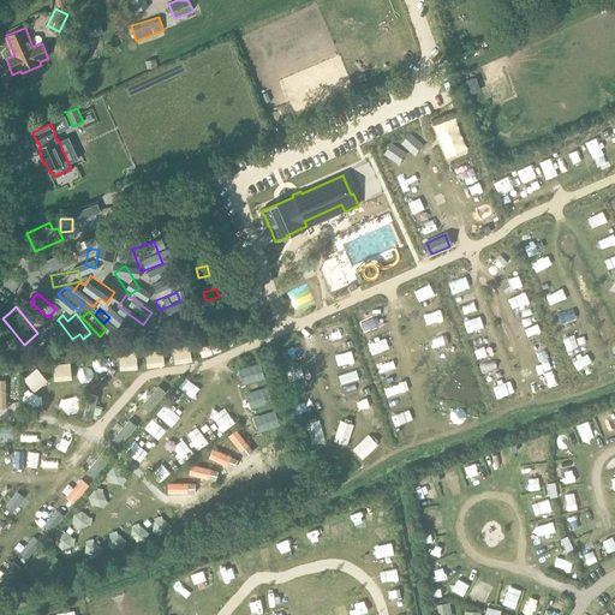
[(135,360),(126,348),(114,356),(123,368),(135,360)]
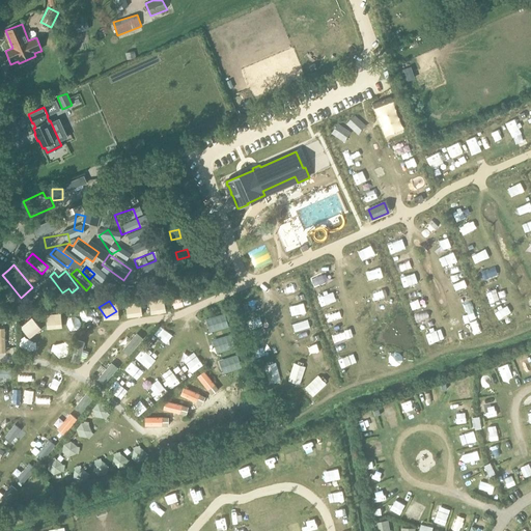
[(210,331),(226,325),(222,313),(205,318),(210,331)]
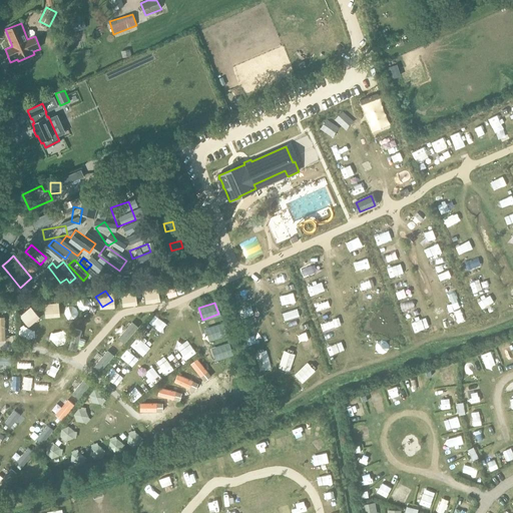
[(146,330),(153,323),(149,318),(142,325),(146,330)]
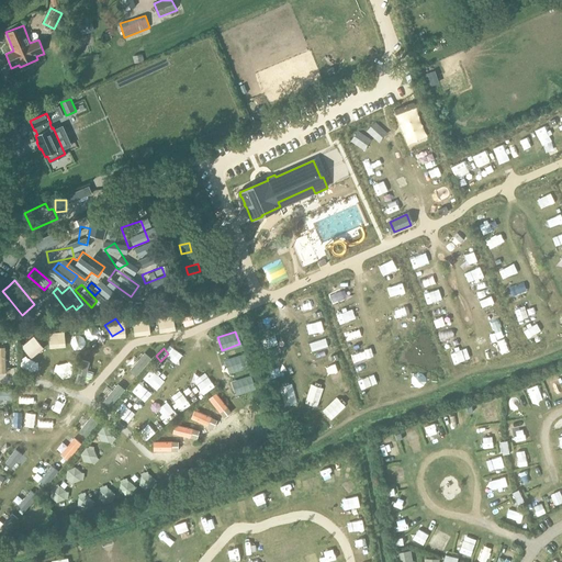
[(93,361),(92,349),(83,349),(83,362),(93,361)]
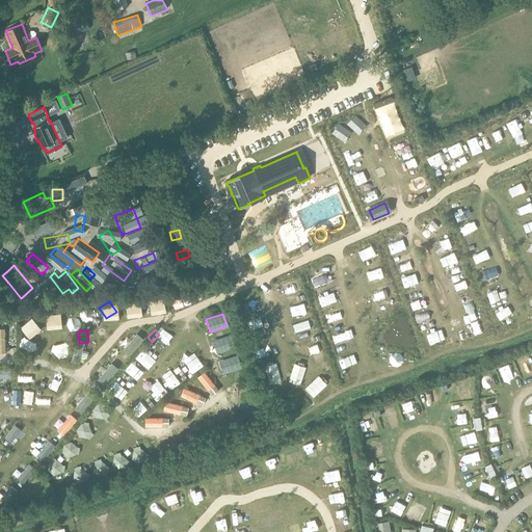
[(125,351),(131,356),(144,339),(138,334),(125,351)]
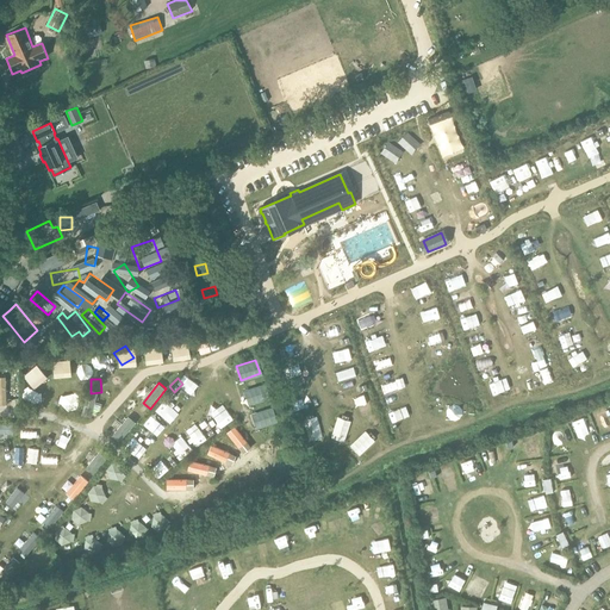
[(246,400),(265,398),(263,385),(244,387),(246,400)]
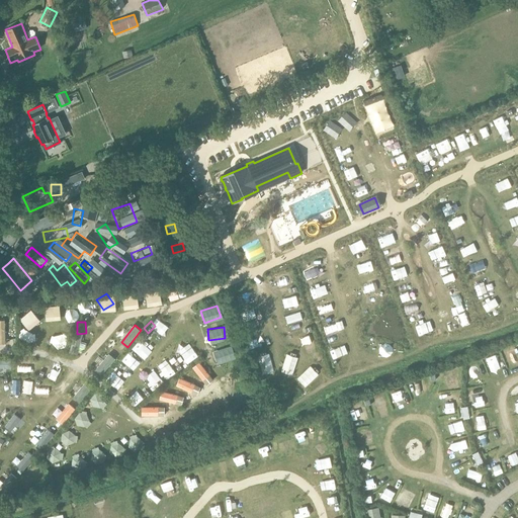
[(21,346),(34,339),(30,332),(27,334),(23,329),(14,335),(21,346)]
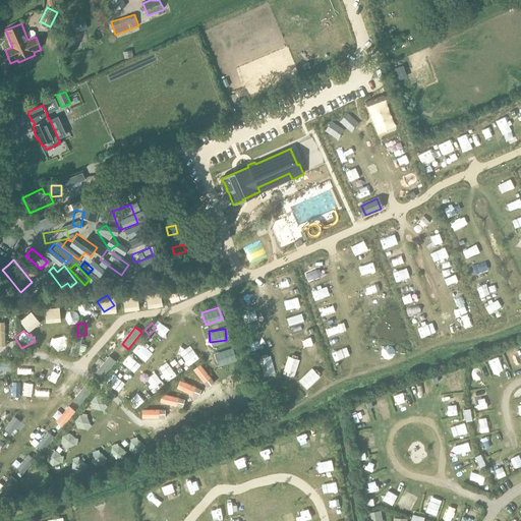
[(49,337),(51,350),(63,349),(62,336),(49,337)]
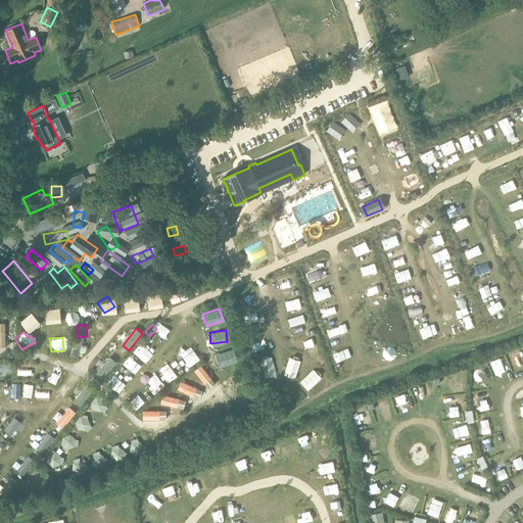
[(136,352),(142,343),(138,340),(132,349),(136,352)]
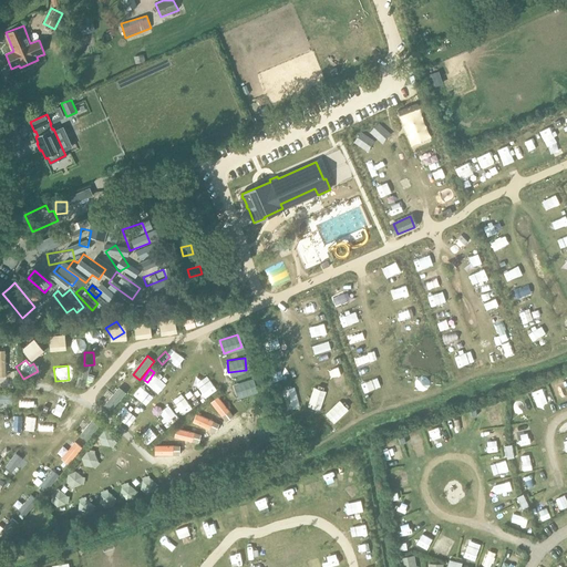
[(79,373),(76,387),(88,389),(90,375),(79,373)]
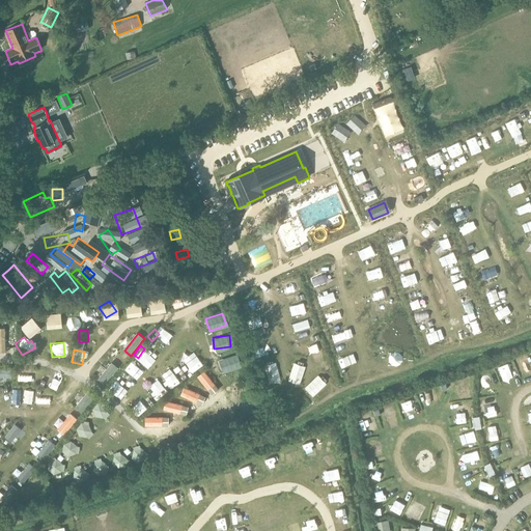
[(99,380),(105,386),(119,368),(113,363),(99,380)]
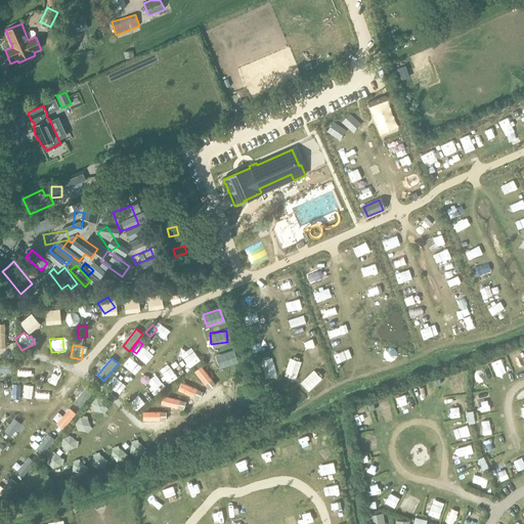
[(216,385),(202,367),(194,373),(210,391),(216,385)]
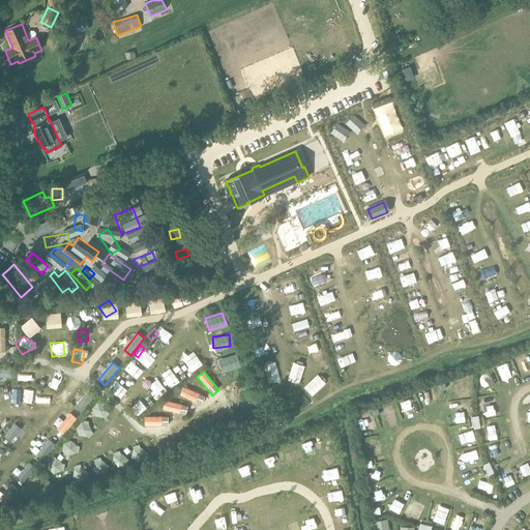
[(205,396),(183,387),(180,395),(202,405),(205,396)]
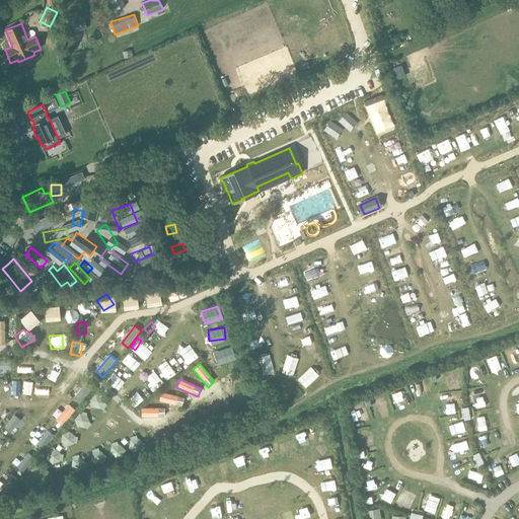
[(147,387),(150,391),(159,385),(156,380),(147,387)]
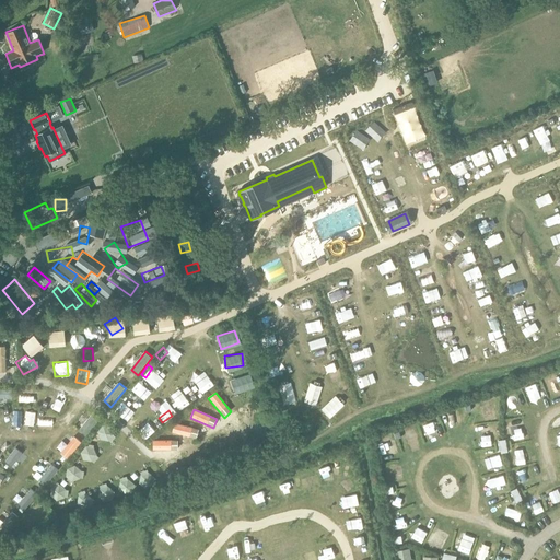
[(81,430),(88,435),(102,417),(95,411),(81,430)]
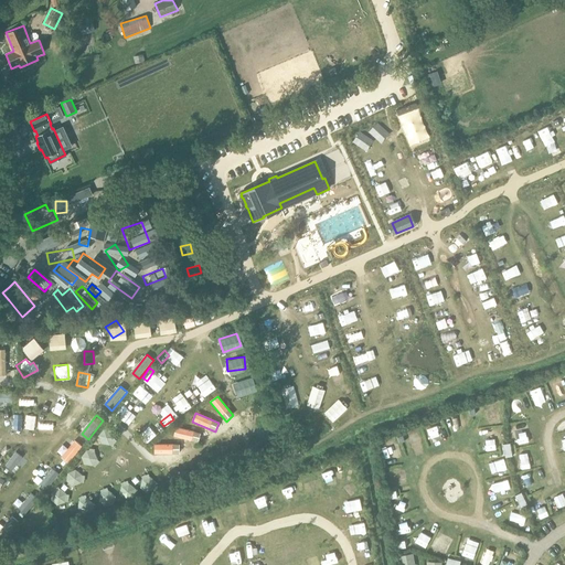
[(200,434),(176,427),(173,437),(198,443),(200,434)]
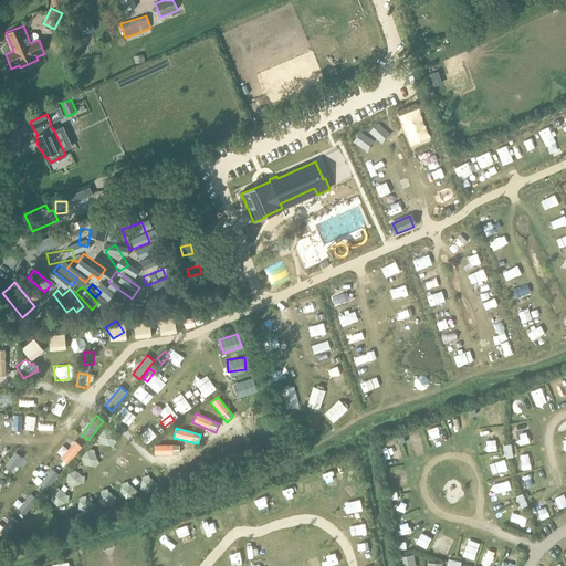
[(498,431),(485,431),(486,444),(499,443),(498,431)]
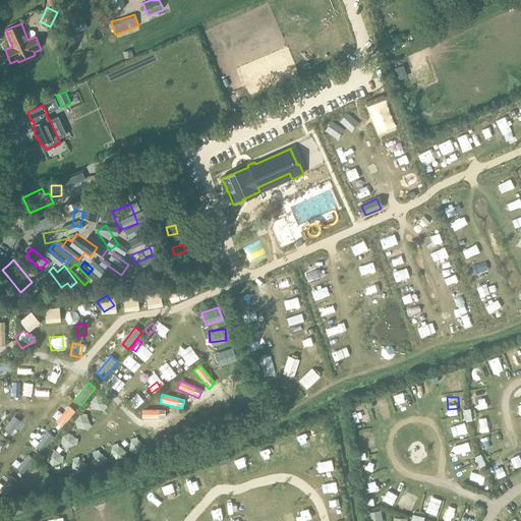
[(352,416),(363,412),(360,403),(349,407),(352,416)]
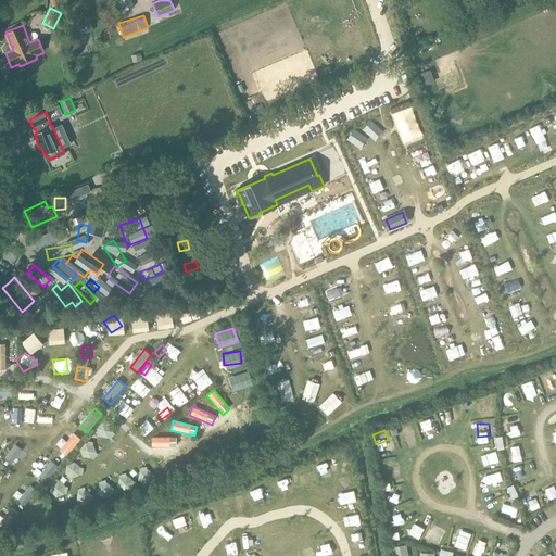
[(62,451),(68,456),(81,440),(74,434),(62,451)]
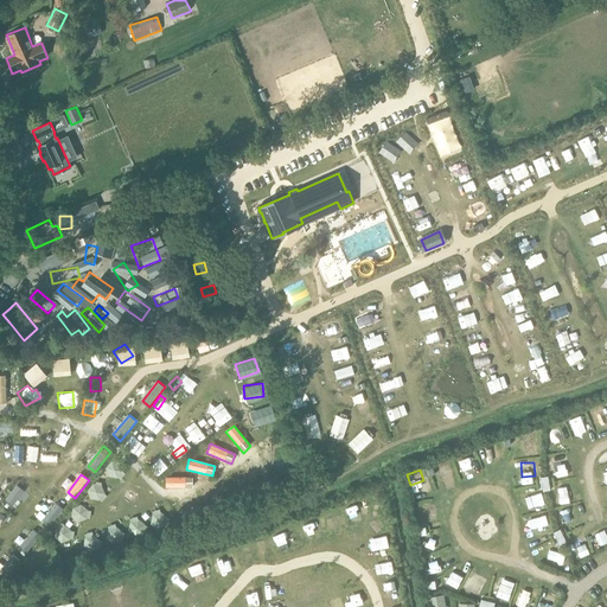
[(548,475),(541,478),(543,492),(550,490),(548,475)]
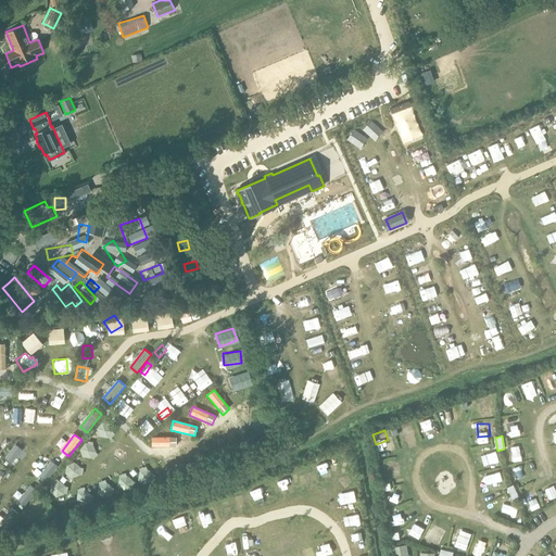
[(176,438),(152,438),(151,447),(176,447),(176,438)]
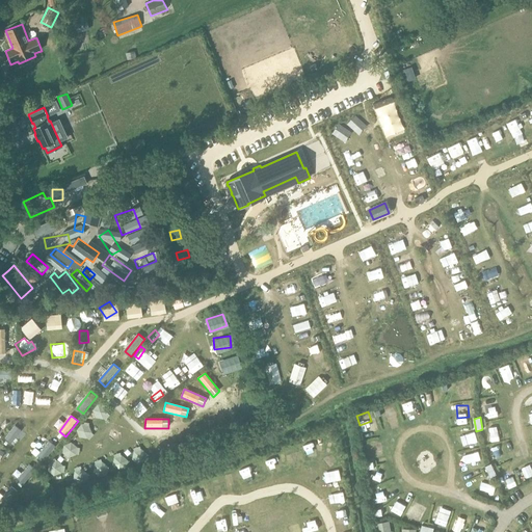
[(38,455),(45,461),(56,447),(50,442),(38,455)]
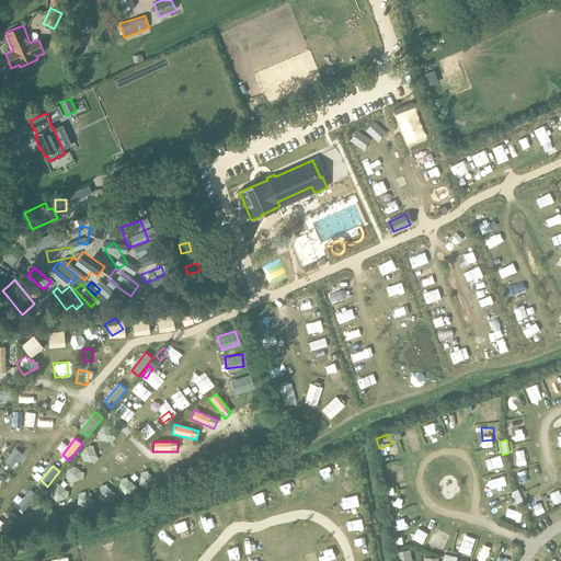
[(385,489),(386,495),(395,494),(393,487),(385,489)]
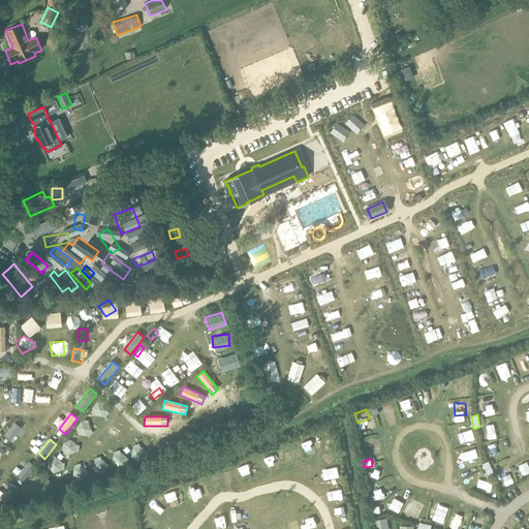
[(488,475),(494,472),(488,461),(481,464),(488,475)]
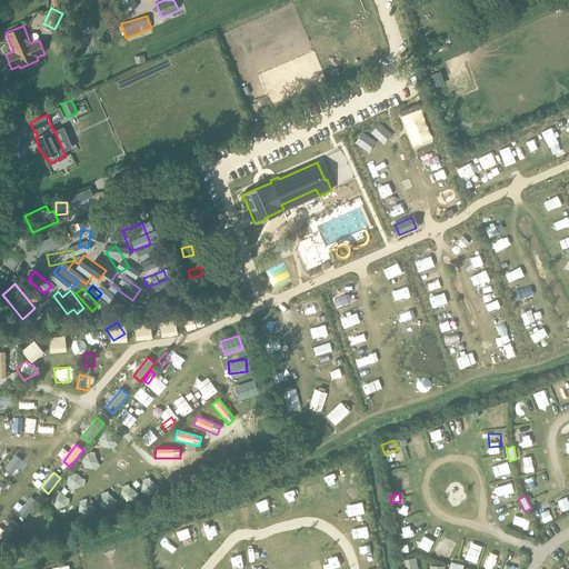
[(20,512),(27,518),(39,502),(32,497),(20,512)]
